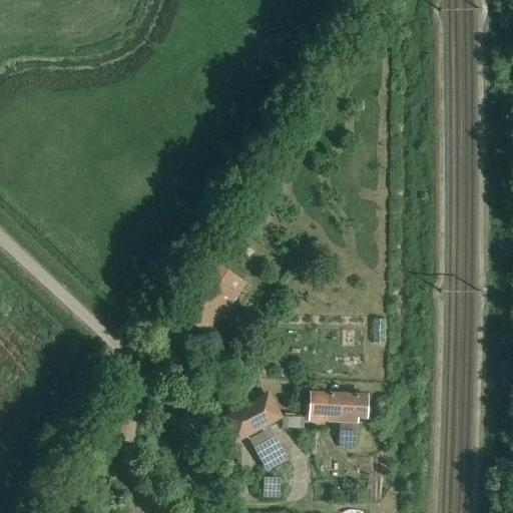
[(283,188),(282,188),(273,182),(267,193),(276,198),(276,199),(283,188)]
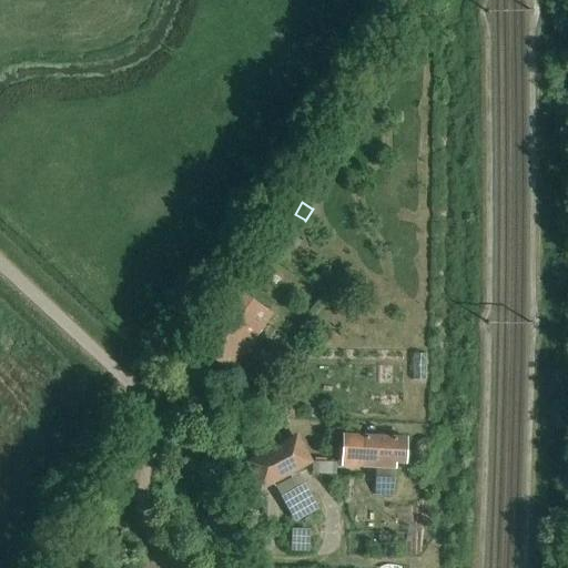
[(192,345),(232,372),(270,316),(229,288),(192,345)]
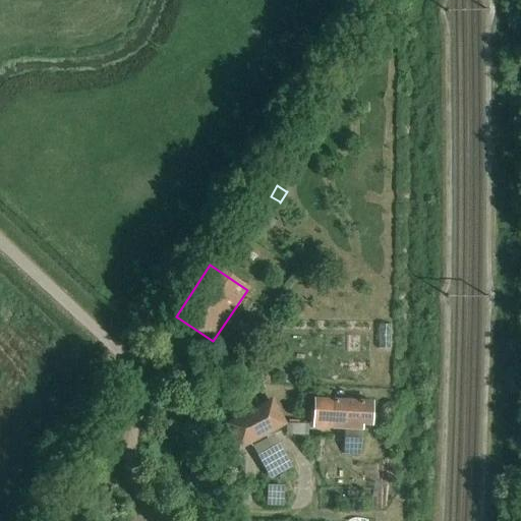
[(392,326),(379,326),(379,349),(391,350),(392,326)]
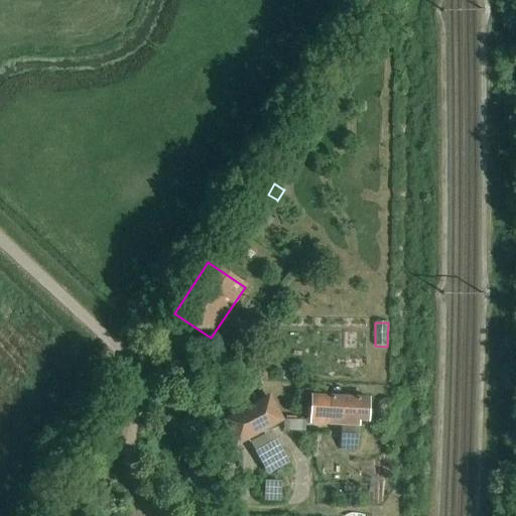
[(222,420),(236,447),(284,422),(270,395),(222,420)]
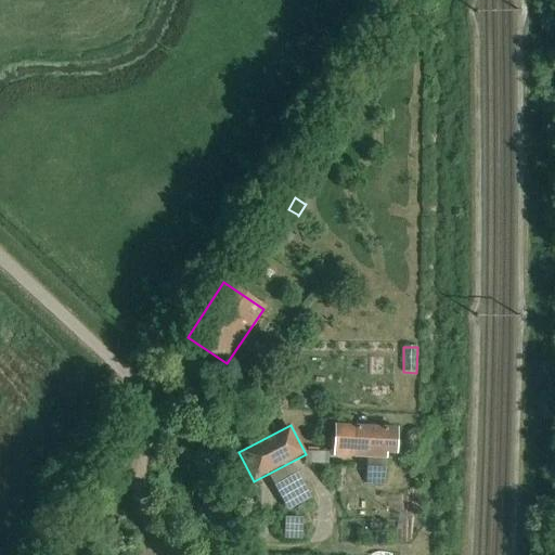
[(397,430),(356,428),(336,427),(334,457),(355,459),(386,461),(387,453),(396,454),(397,430)]
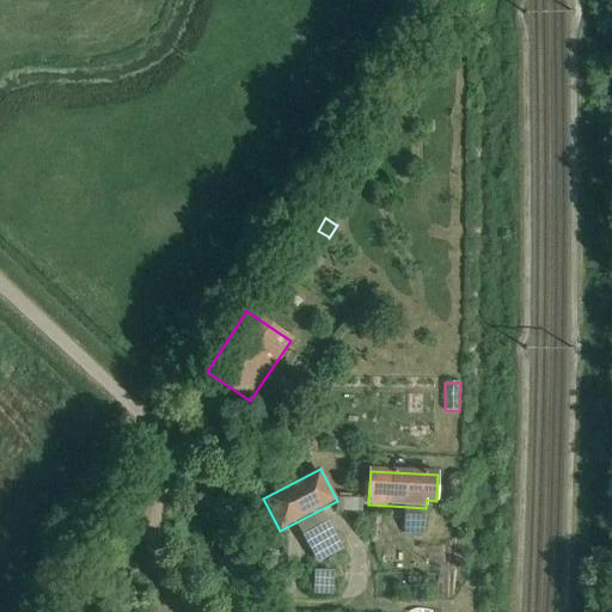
[(424,514),(404,514),(404,536),(424,536),(424,514)]
